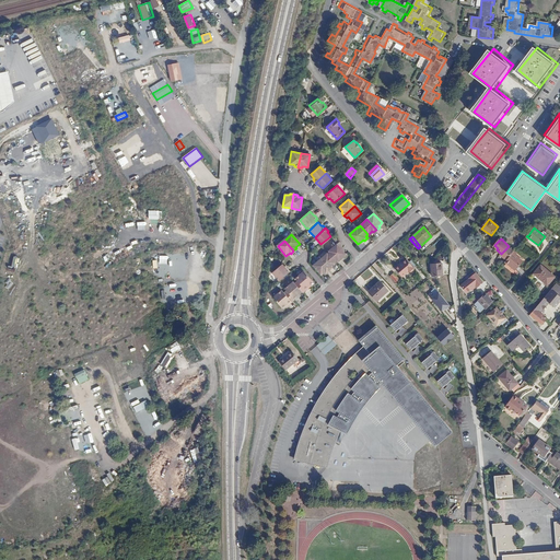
[(330,252),(328,254),(335,261),(337,259),(339,261),(342,259),(341,258),(343,256),(346,254),(337,244),(329,251),(330,252)]
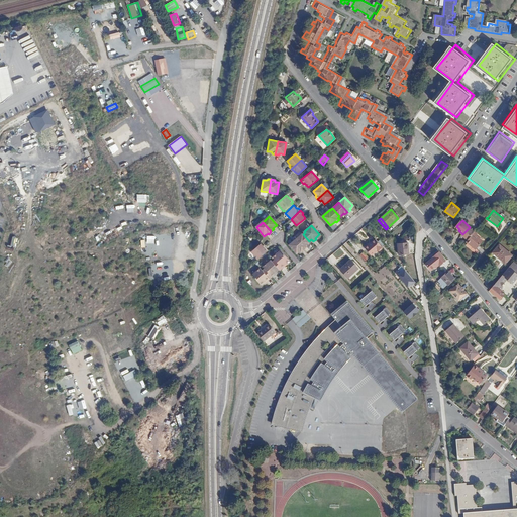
[(302,233),(296,239),(304,249),(307,246),(306,245),(307,244),(310,242),(309,241),(303,234),(302,233)]
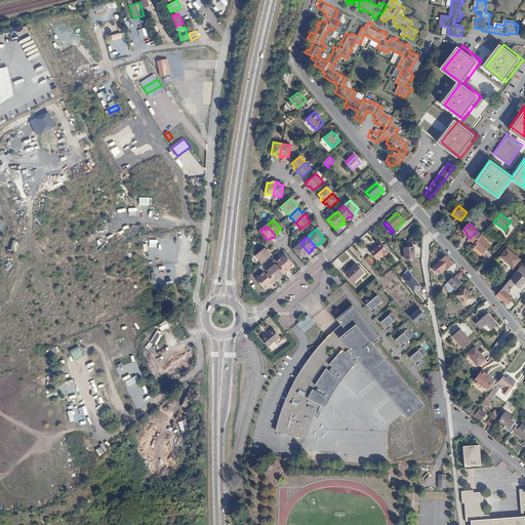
[(473,246),(483,254),(490,245),(481,237),(473,246)]
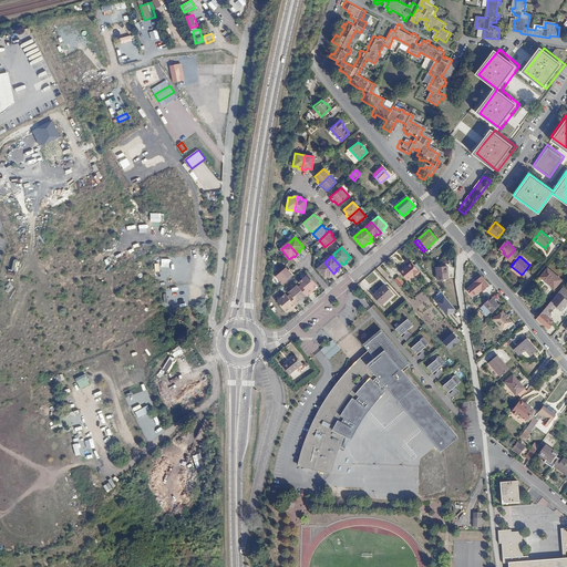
[(333,274),(325,263),(317,269),(326,278),(328,276),(330,275),(331,276),(333,274)]
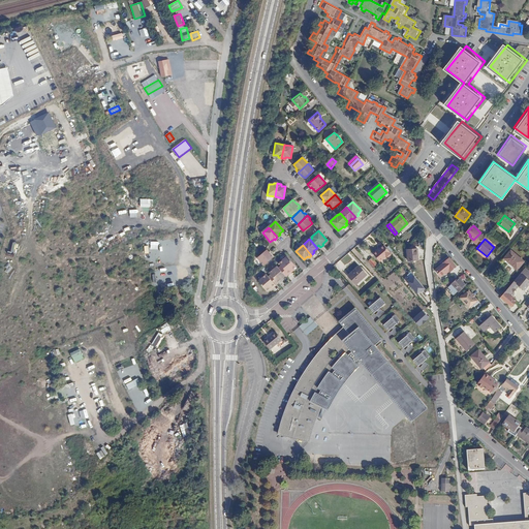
[(392,255),(385,247),(378,253),(384,261),(387,259),(391,259),(393,258),(392,255)]
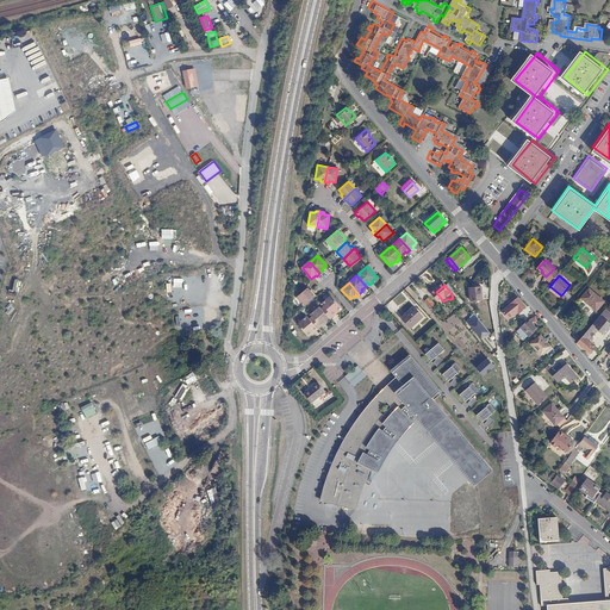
[(297,298),(305,307),(313,299),(317,297),(313,293),(312,293),(310,292),(307,288),(297,298)]
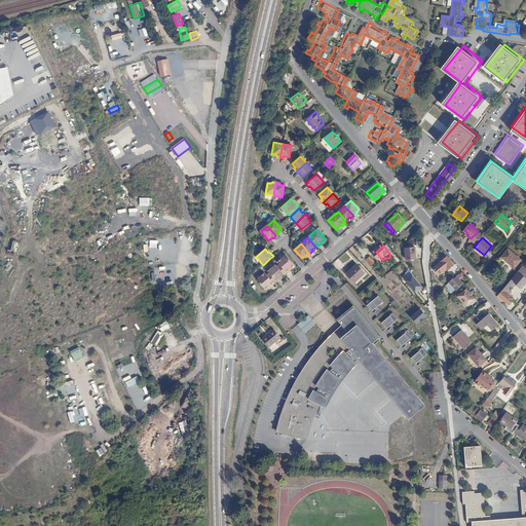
[(406,250),(407,261),(417,260),(416,249),(406,250)]
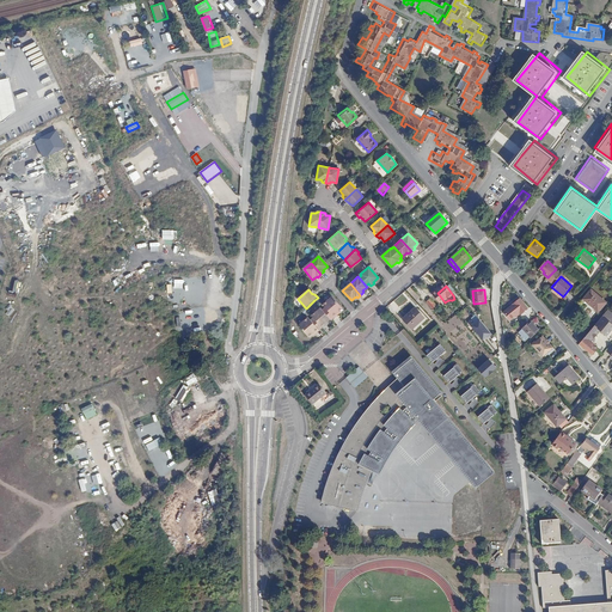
[(582,300),(589,305),(588,307),(597,313),(605,304),(589,292),(582,300)]
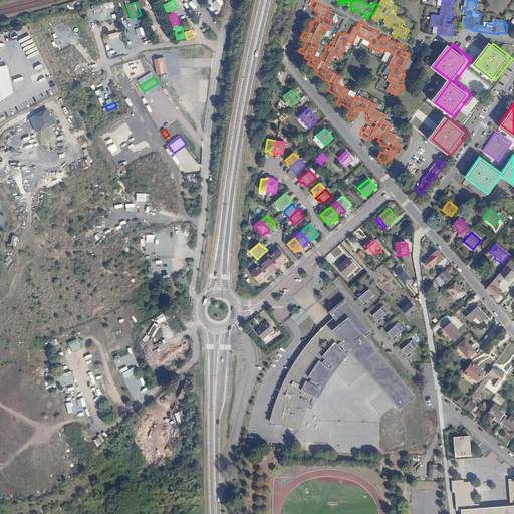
[(364,249),(370,256),(373,254),(367,246),(364,249)]
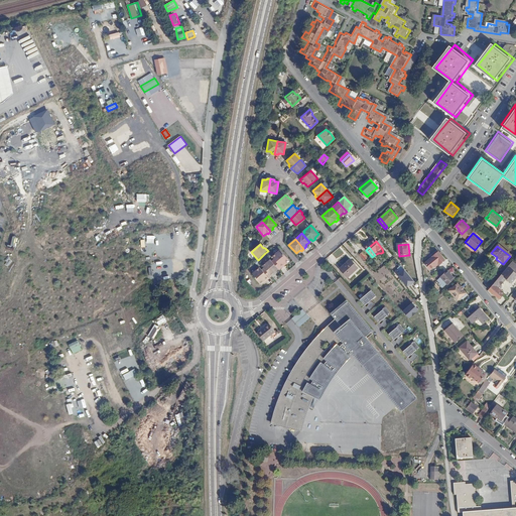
[(274,260),(272,262),(279,269),(280,270),(285,265),(284,264),(286,262),(289,260),(280,250),(272,257),(274,260)]
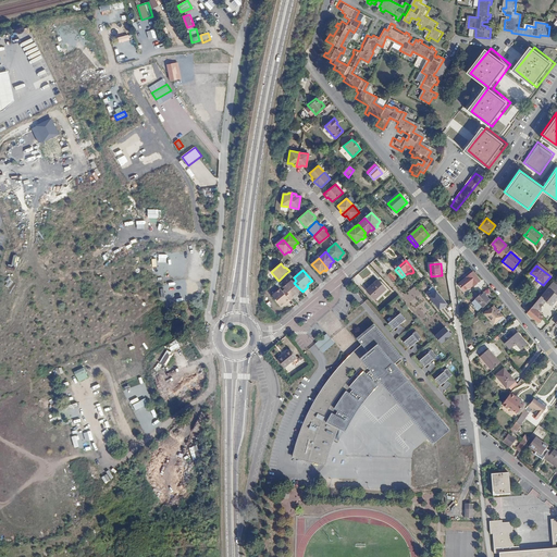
[(466,279),(472,286),(473,286),(480,281),(473,272),(466,279)]
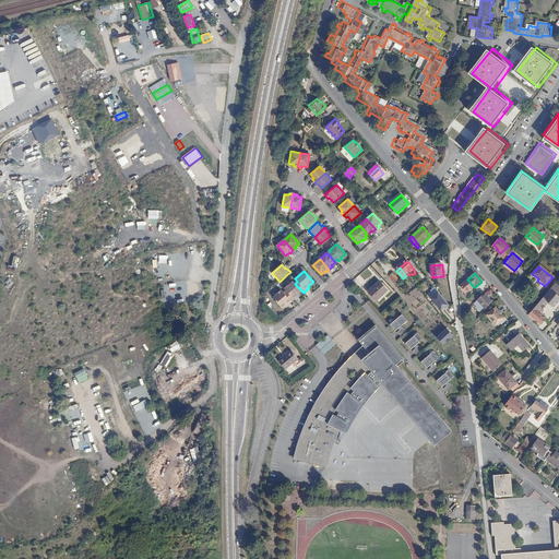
[(299,294),(302,292),(295,284),(294,282),(285,289),(287,290),(295,300),(298,297),(297,296),(299,294)]
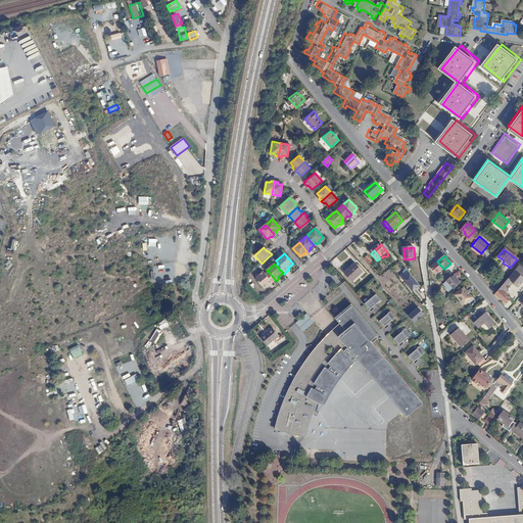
[(354,264),(344,273),(351,281),(363,272),(354,264)]
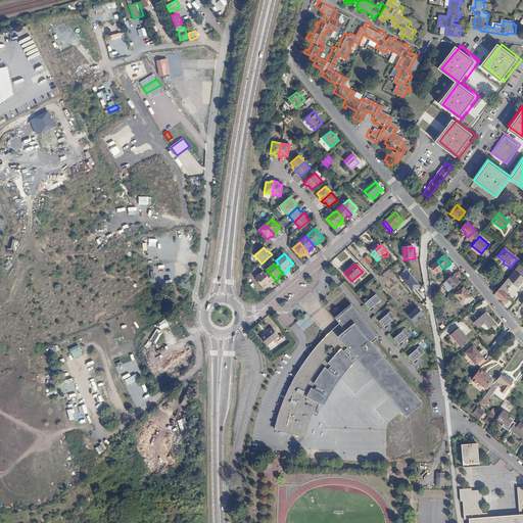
[(407,269),(399,275),(414,291),(421,284),(407,269)]
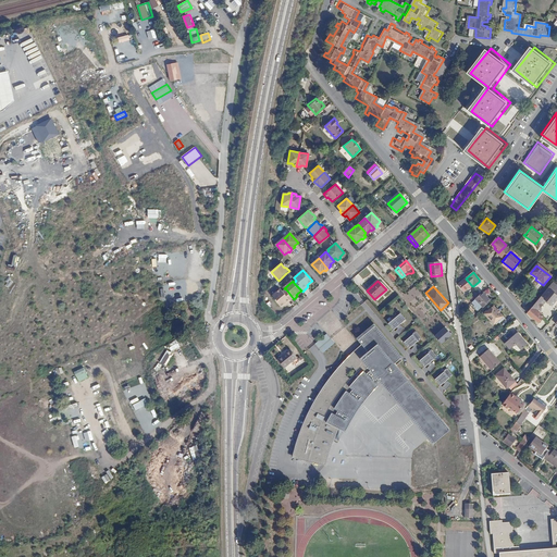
[(556,294),(548,287),(528,312),(539,322),(543,317),(540,313),(541,312),(539,310),(544,302),(549,307),(553,305),(556,298),(556,294)]
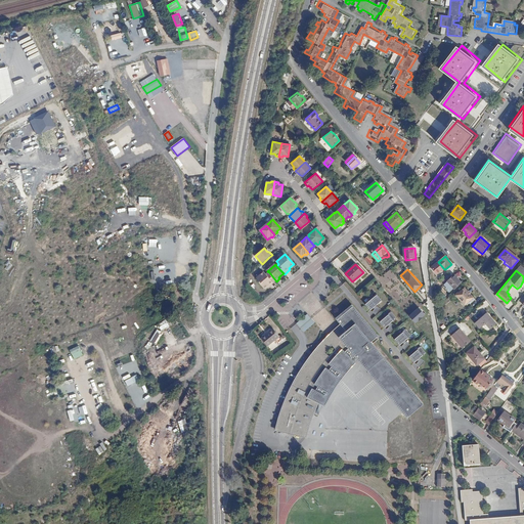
[(276,281),(269,272),(266,274),(265,273),(257,280),(265,290),(267,288),(270,285),(271,287),(276,281)]
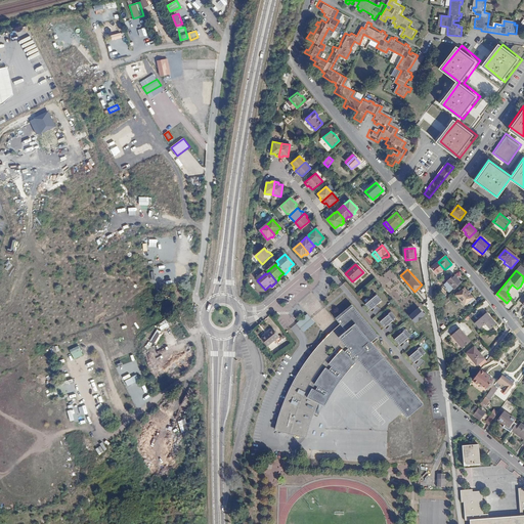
[(447,281),(454,289),(462,282),(454,275),(447,281)]
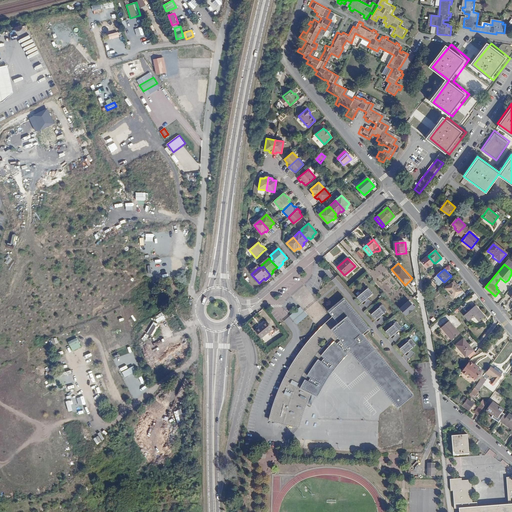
[(446,289),(454,298),(457,295),(462,291),(454,281),(446,289)]
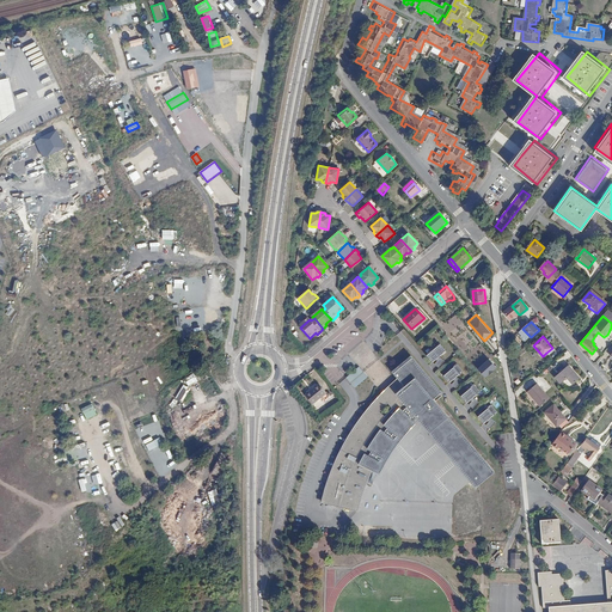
[(441,343),(427,354),(433,362),(438,359),(439,359),(435,363),(439,367),(445,360),(441,356),(440,357),(440,356),(447,350),(441,343)]
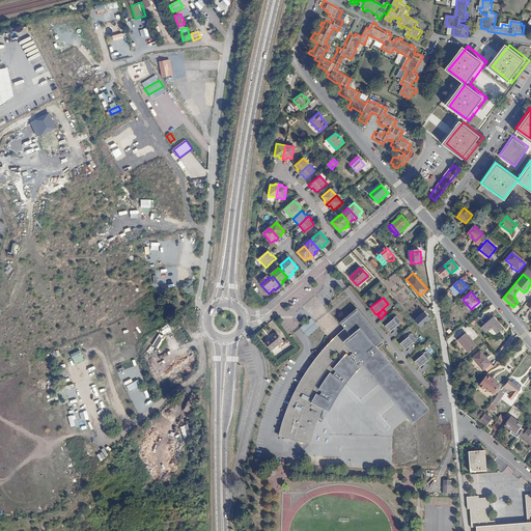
[(320,413),(323,409),(310,401),(316,392),(319,393),(322,390),(318,388),(323,382),(326,376),(330,371),(333,373),(336,369),(333,367),(337,362),(340,358),(345,354),(351,350),(342,340),(360,327),(376,346),(382,342),(384,340),(356,308),(339,323),(344,328),(335,337),(331,341),(328,344),(325,348),(320,352),(322,353),(318,356),(314,360),(312,363),(310,365),(306,371),(301,381),(298,386),(296,390),(292,395),(291,399),(289,403),(287,409),(285,413),(283,420),(281,425),(280,431),(279,436),(310,443),(312,438),(313,430),(315,425),(317,419),(320,413)]
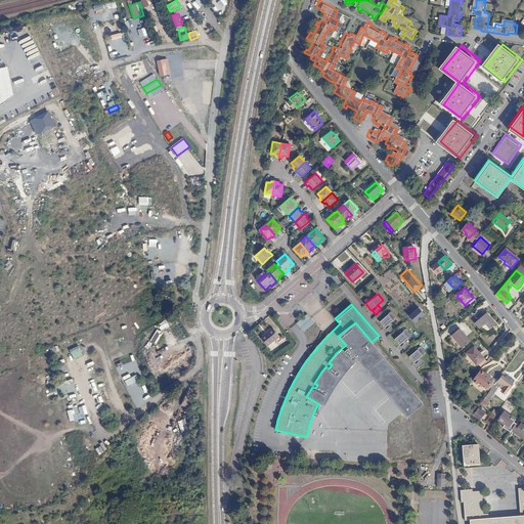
[(417,323),(427,314),(420,306),(409,315),(417,323)]
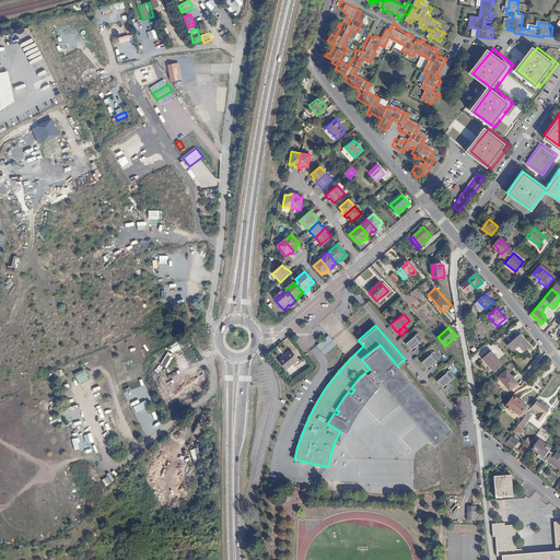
[(419,333),(406,343),(411,350),(416,347),(417,348),(413,351),(418,354),(422,349),(419,346),(418,346),(418,345),(424,339),(419,333)]
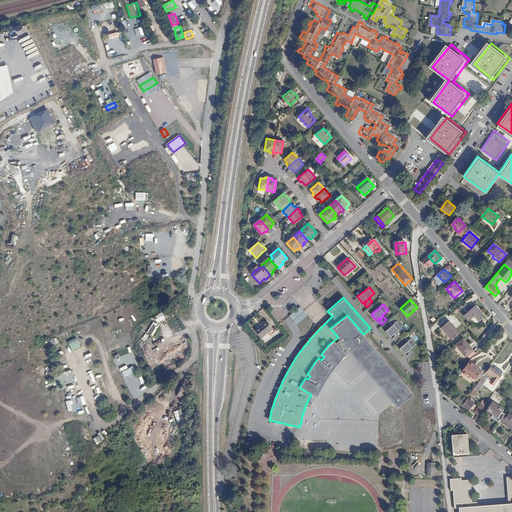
[(465,315),(474,326),(486,316),(477,305),(465,315)]
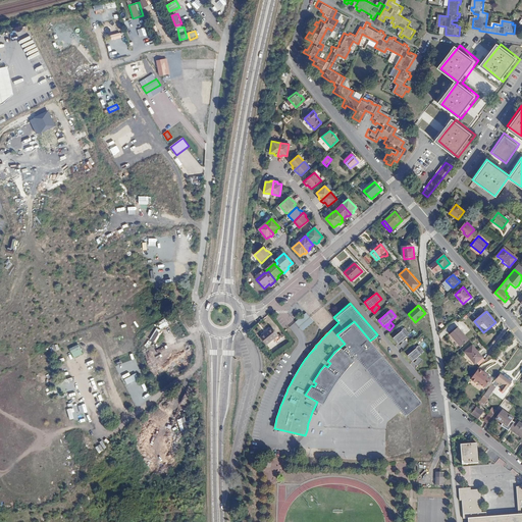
[(310,316),(306,313),(295,322),(303,330),(314,321),(310,316)]
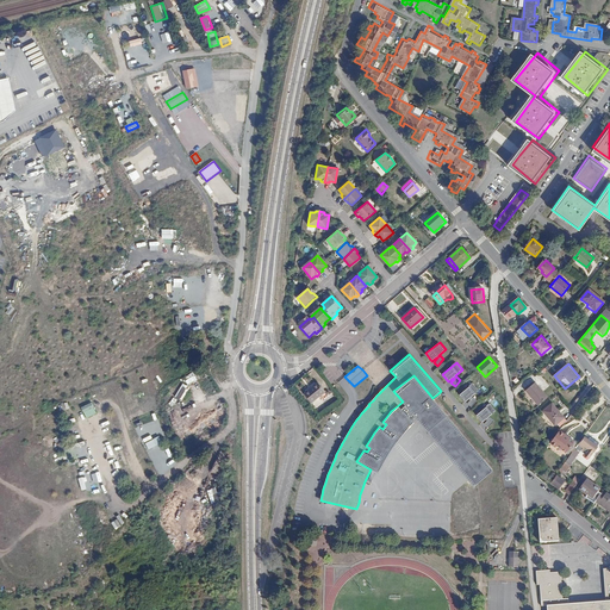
[(191,386),(195,378),(190,374),(185,383),(184,381),(175,397),(182,400),(191,386)]
